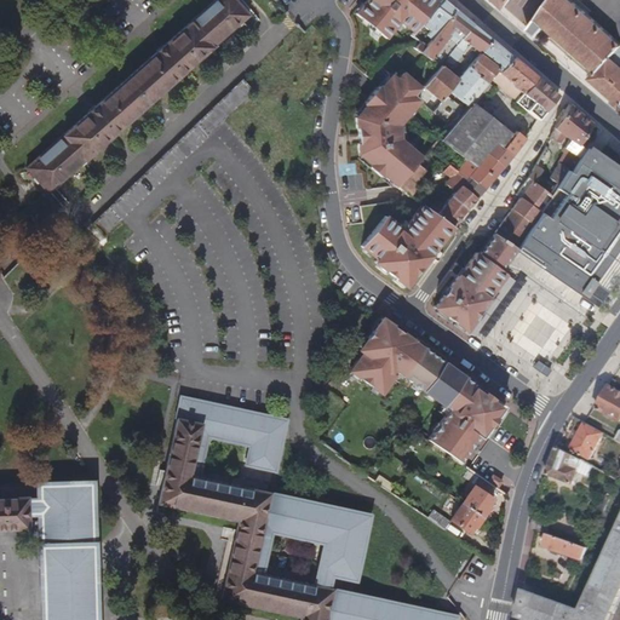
[(93,153),(191,65),(248,15),(235,0),(208,0),(184,22),(160,45),(118,85),(69,128),(27,166),(50,191),(93,153)]
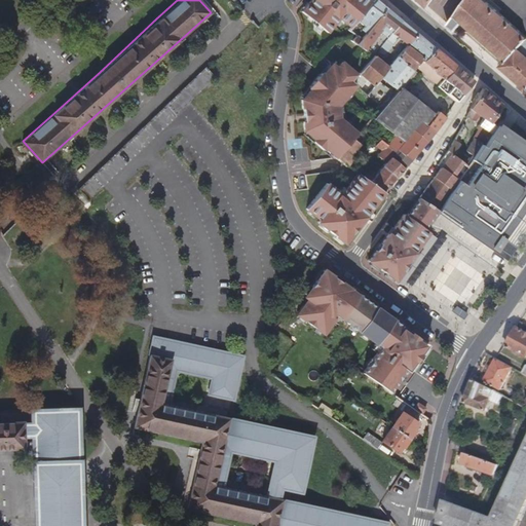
[(307,0),(301,8),(327,30),(339,14),(350,24),(370,0),(307,0)]
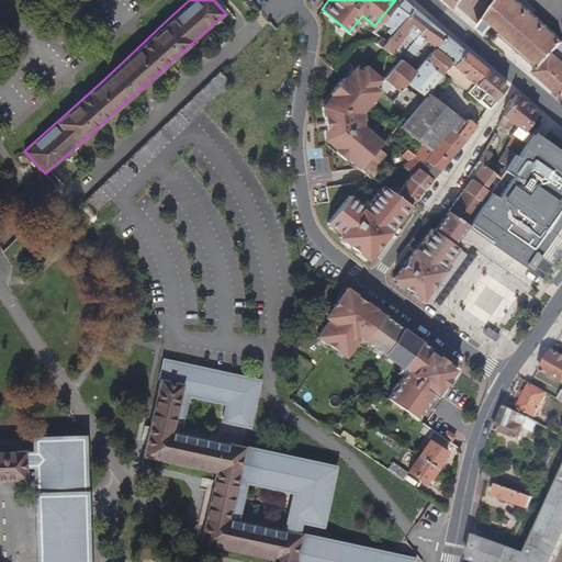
[(413,9),(402,0),(395,0),(374,25),(371,29),(379,35),(381,34),(383,36),(386,32),(391,36),(413,9)]
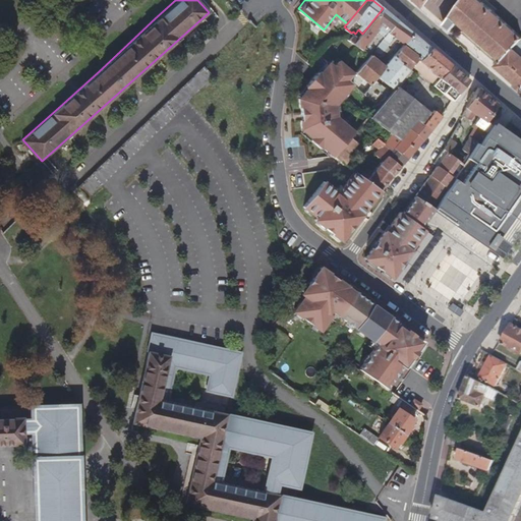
[(520,37),(477,0),(461,0),(451,14),(458,21),(503,58),(513,46),(520,37)]
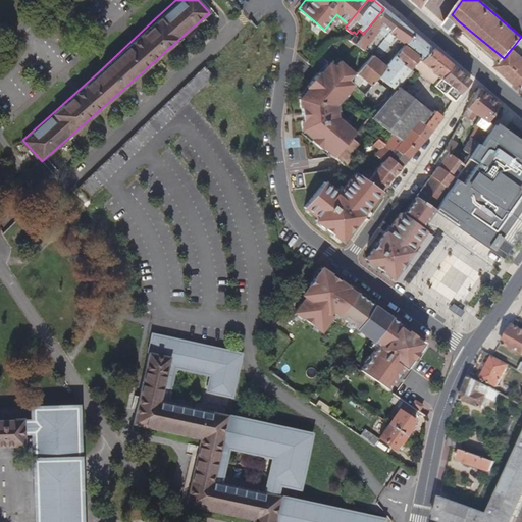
[(375,46),(398,20),(388,13),(383,8),(363,34),(359,38),(356,41),(362,46),(368,39),(375,46)]
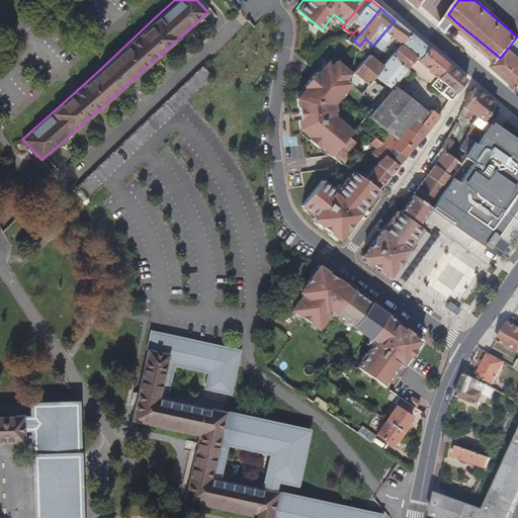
[(448,30),(455,21),(448,14),(442,24),(448,30)]
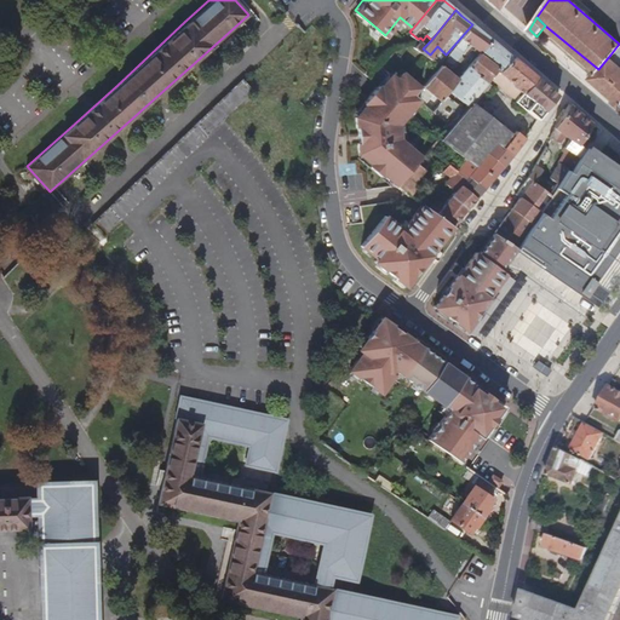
[(480,53),(491,40),(472,24),(446,55),(441,59),(445,63),(447,65),(449,63),(453,67),(468,49),(470,46),(475,50),(480,53)]
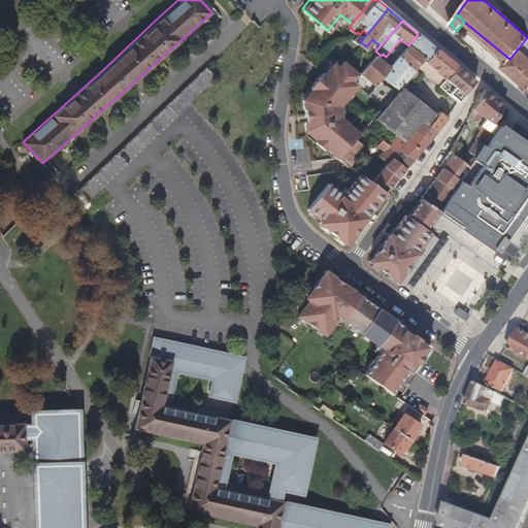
[(374,86),(389,98),(394,94),(400,86),(414,70),(417,68),(424,60),(425,61),(436,48),(431,45),(418,34),(408,45),(389,66),(376,56),(373,53),(366,63),(359,72),(360,73),(369,81),(374,86)]
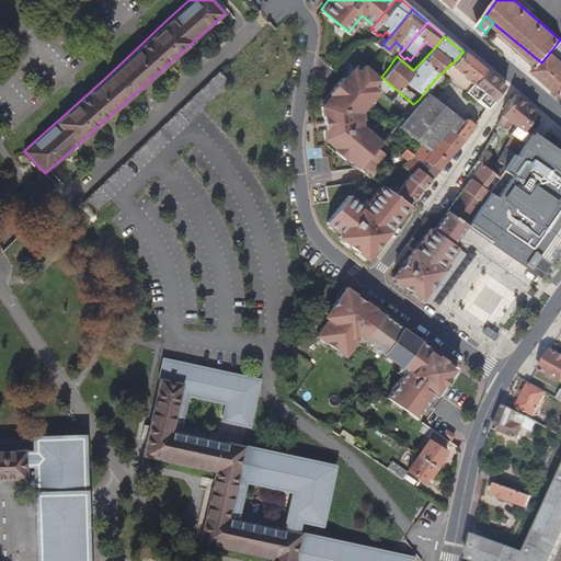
[(560,92),(560,57),(552,49),(541,63),(535,69),(560,92)]
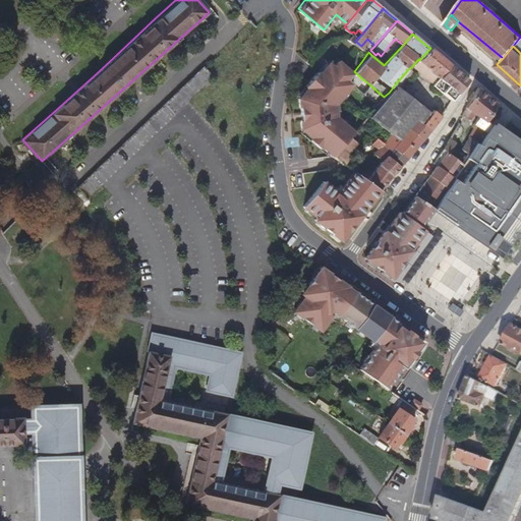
[(440,81),(452,66),(430,48),(419,60),(418,59),(411,67),(430,84),(436,78),(440,81)]
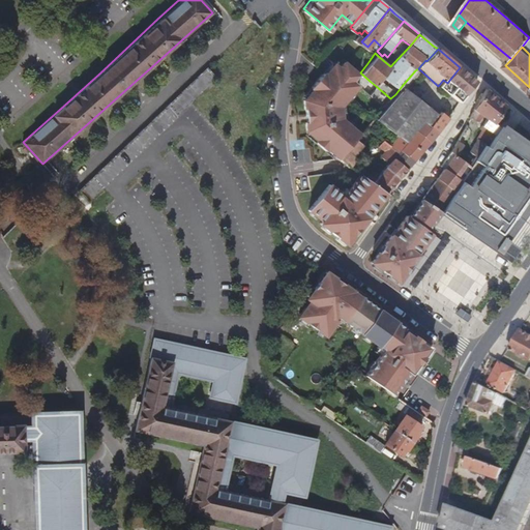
[(324,72),(312,87),(313,90),(304,100),(305,108),(306,109),(307,122),(306,123),(306,130),(318,140),(316,142),(326,151),(328,149),(340,158),(354,140),(360,133),(343,118),(342,106),(360,85),(355,81),(360,75),(345,61),(340,67),(335,63),(326,75),(324,72)]
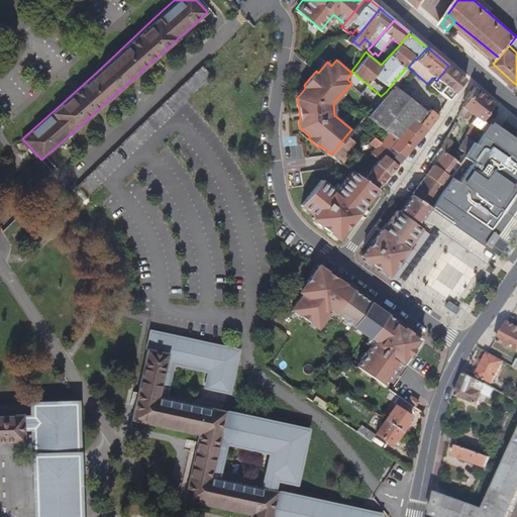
[(87,197),(214,76),(203,65),(76,186),(87,197)]
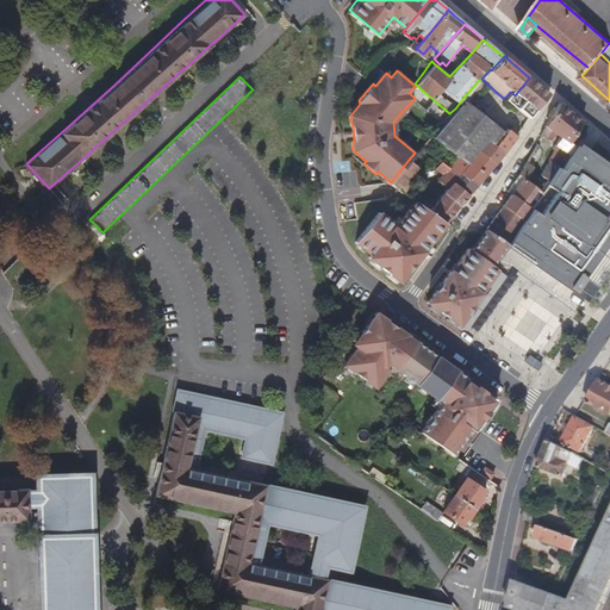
[(529,118),(548,94),(537,85),(529,78),(515,95),(518,98),(522,101),(517,109),(529,118)]
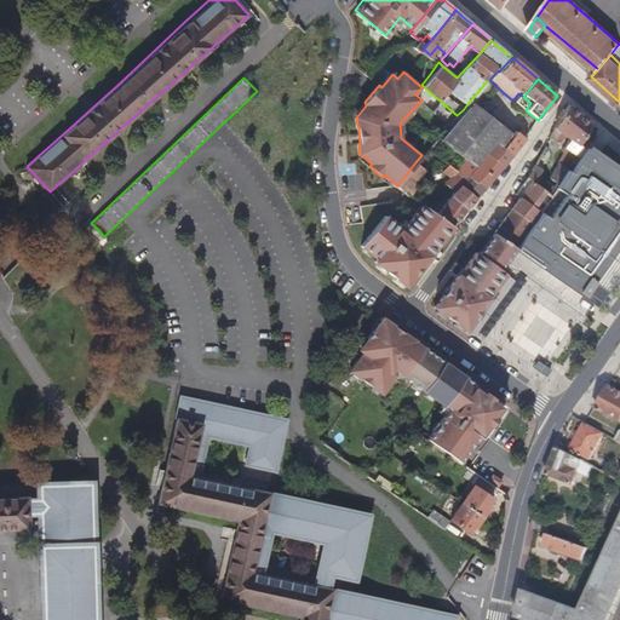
[(483,98),(492,89),(486,82),(470,101),(474,104),(481,96),(483,98)]
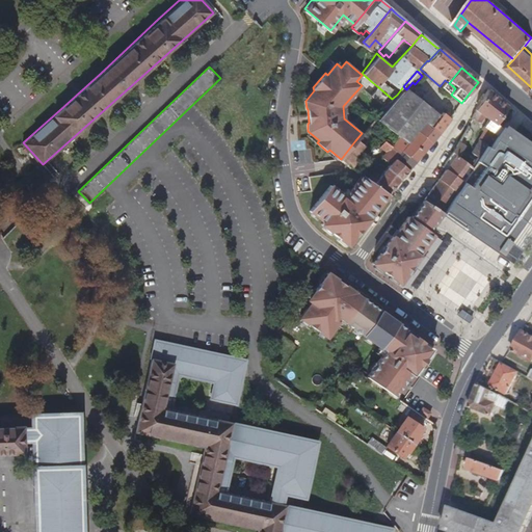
[(366,89),(372,82),(363,74),(362,75),(356,81),(362,85),(366,89)]
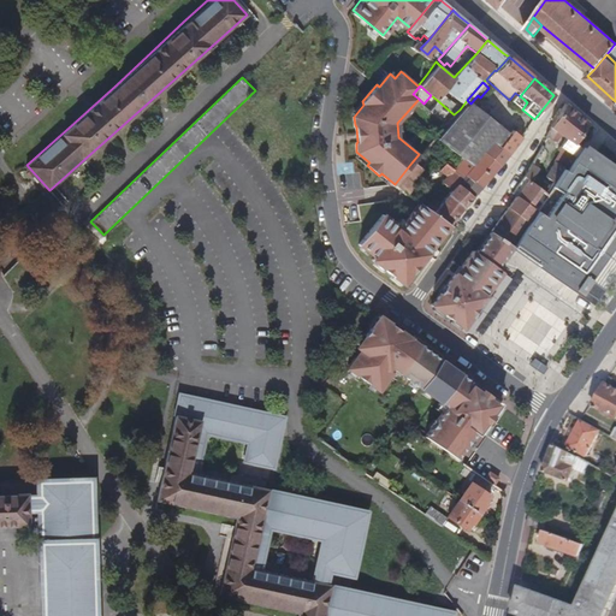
[(437,100),(430,111),(445,125),(454,114),(437,100)]
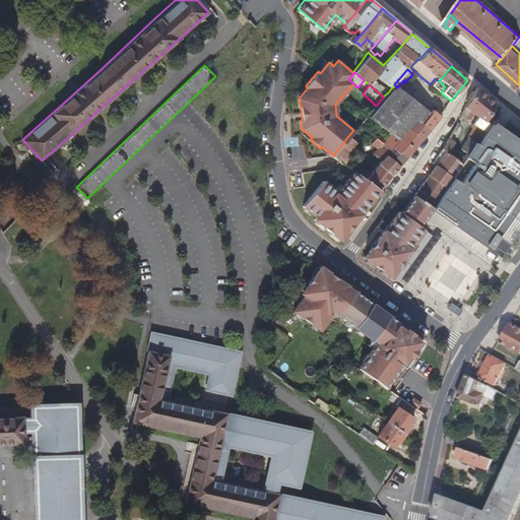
[(432,112),(425,106),(423,108),(397,87),(394,84),(388,92),(383,96),(376,106),(368,115),(372,119),(390,135),(391,133),(399,140),(409,129),(416,120),(421,124),(432,112)]
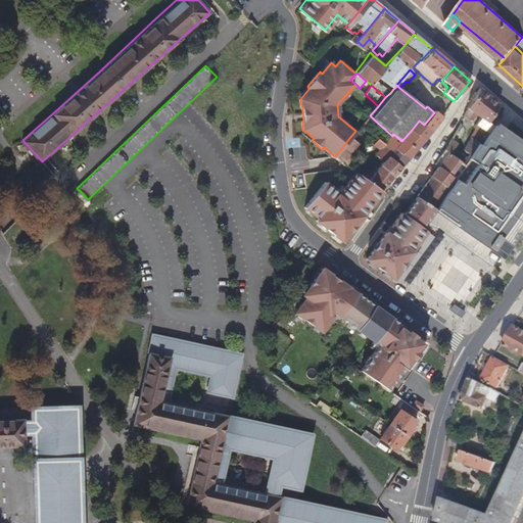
[(463,164),(477,143),(480,144),(492,125),(486,120),(498,104),(479,88),(474,96),(466,110),(464,114),(470,119),(473,116),(474,116),(475,115),(477,116),(479,119),(474,125),(476,127),(462,148),(450,139),(449,140),(444,149),(448,152),(463,164)]
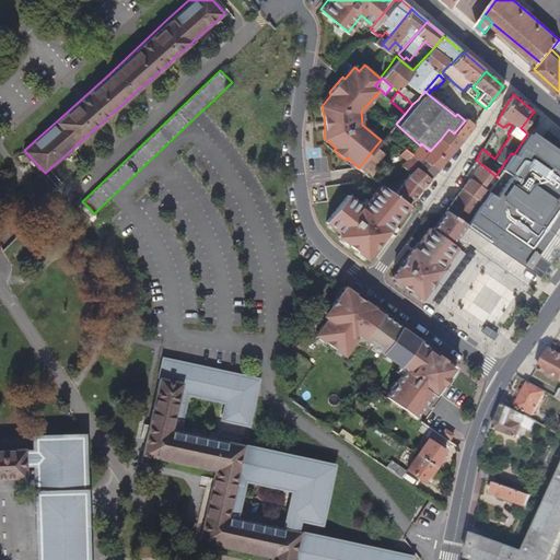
[(475,126),(466,118),(465,120),(454,133),(462,141),(475,126)]
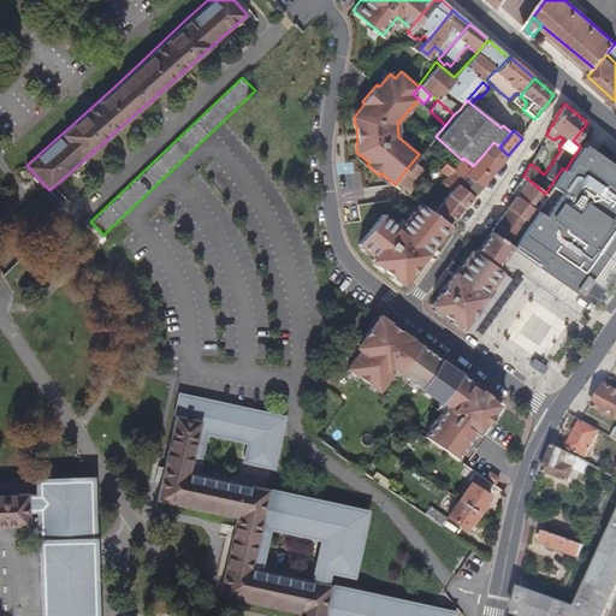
[(499,166),(508,155),(499,147),(493,142),(485,153),(499,166)]
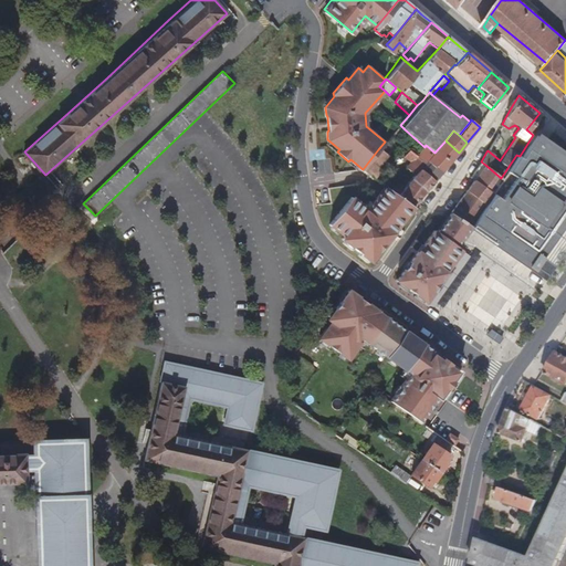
[(565,154),(535,133),(533,135),(559,153),(557,156),(565,160),(565,154)]
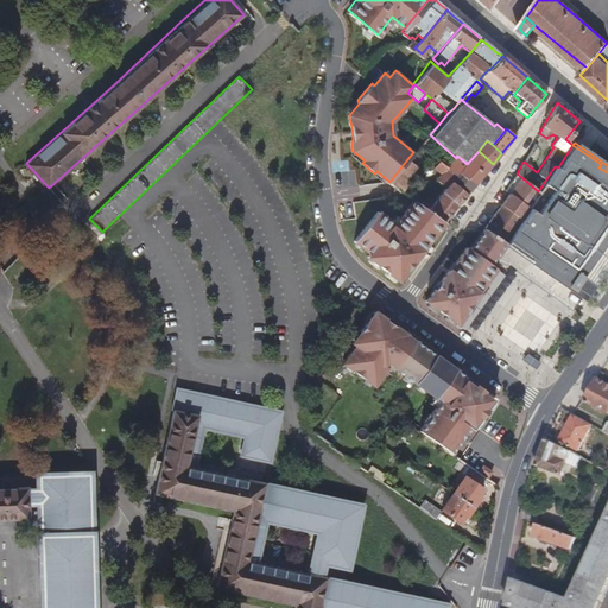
[(505,242),(502,246),(531,265),(532,263),(534,264),(556,279),(553,282),(557,284),(559,282),(565,285),(564,289),(570,292),(581,277),(578,274),(603,239),(605,240),(607,235),(607,172),(599,168),(601,164),(572,145),(558,168),(555,166),(505,242)]
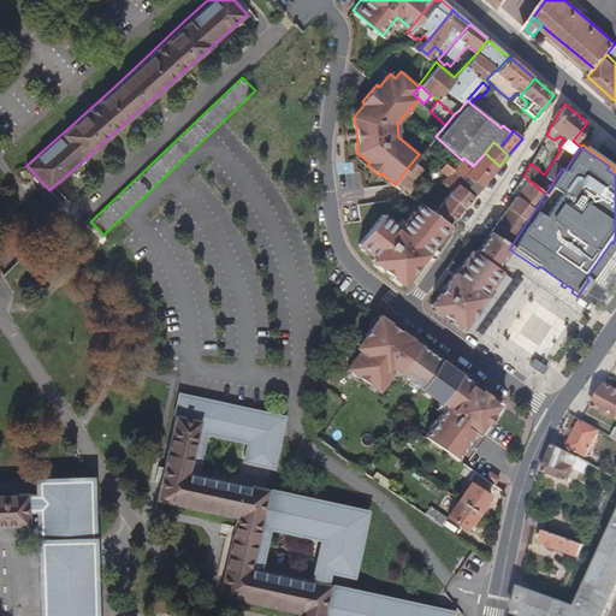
[(481,188),(493,173),(499,166),(485,153),(473,166),(463,158),(462,160),(451,172),(462,181),(466,176),(481,188)]
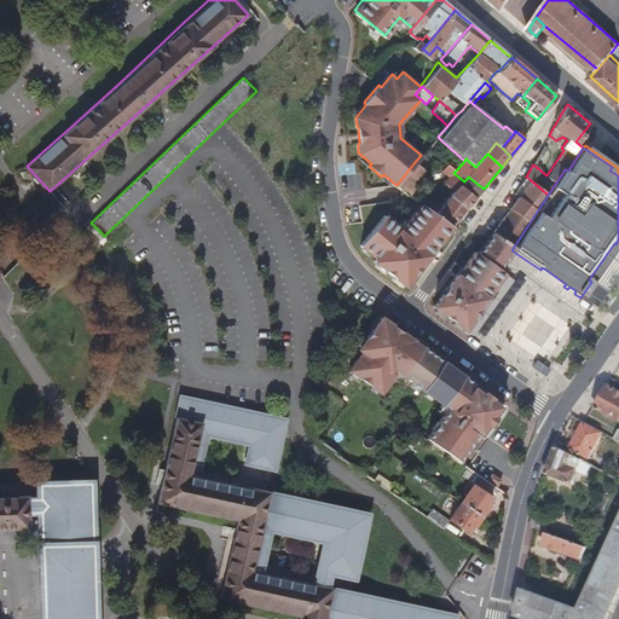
[(453,173),(440,162),(438,168),(437,169),(449,179),(453,173)]
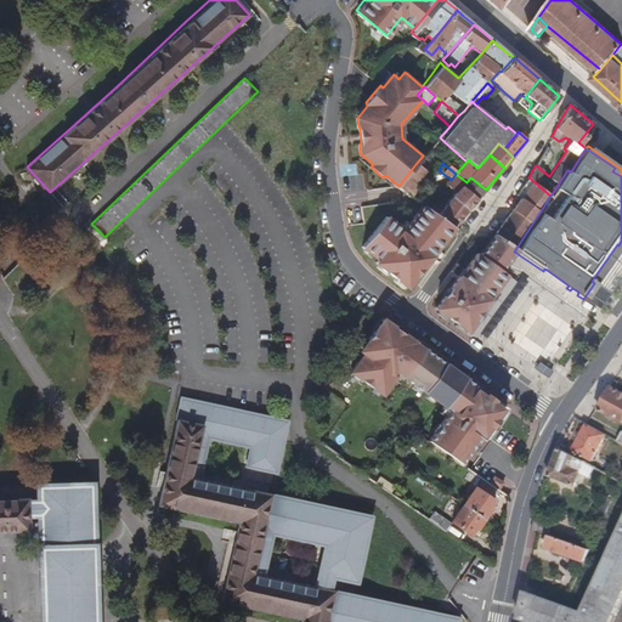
[(418,187),(416,185),(425,173),(416,164),(399,186),(411,196),(418,187)]
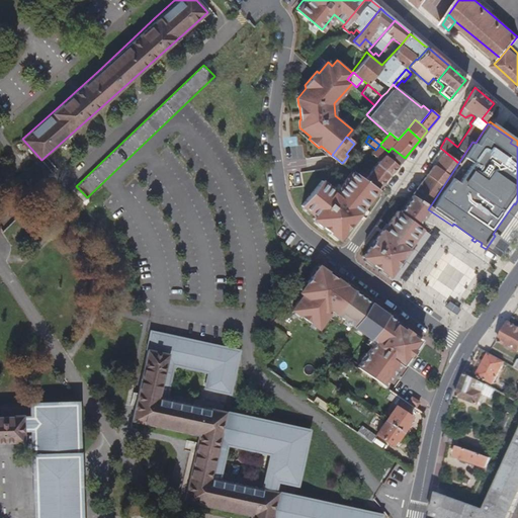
[(385,156),(389,152),(379,145),(375,150),(371,154),(380,162),(385,156)]
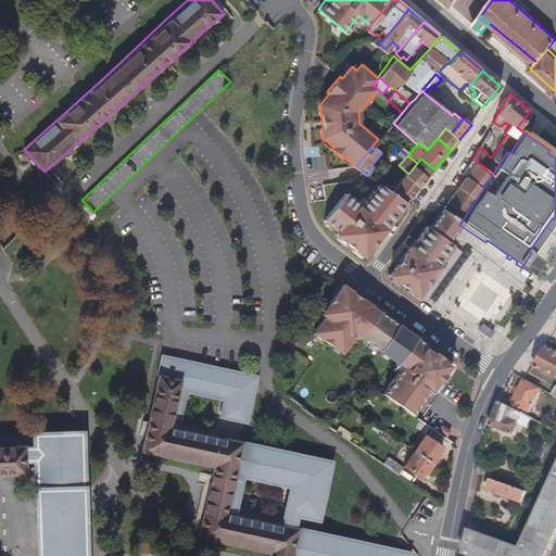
[(434,169),(420,159),(417,163),(414,167),(427,178),(434,169)]
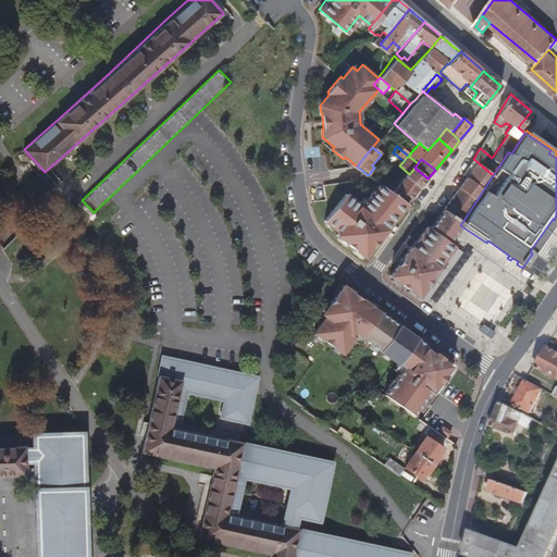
[(470,174),(478,162),(473,159),(465,170),(470,174)]
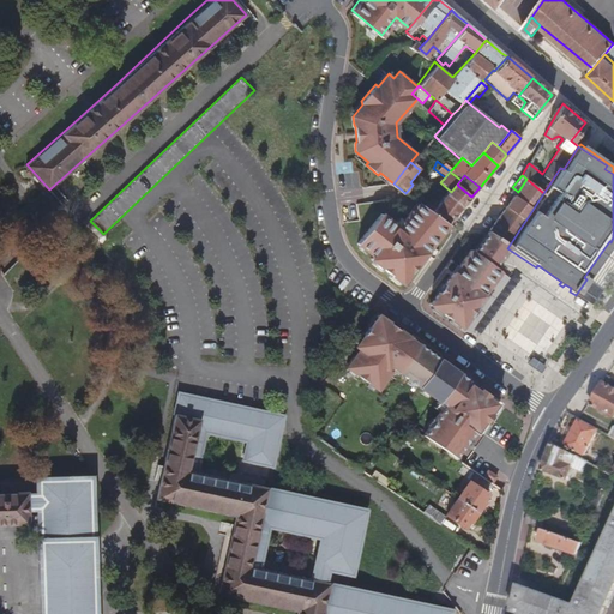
[(533,209),(543,193),(527,179),(518,192),(515,197),(533,209)]
